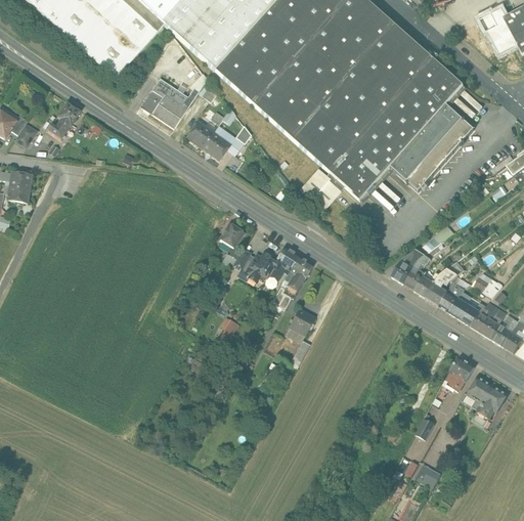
[(164,24),(136,0),(26,0),(115,79),(164,24)]
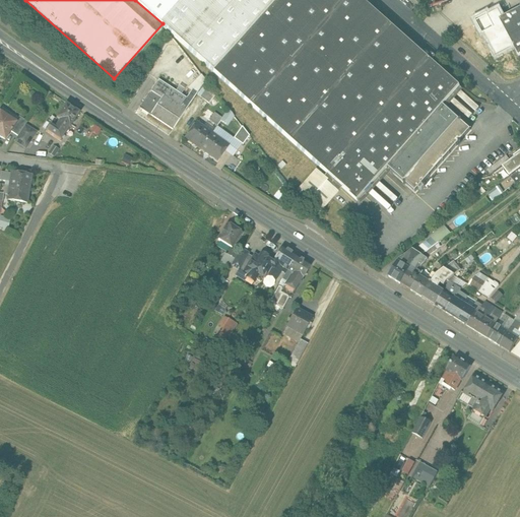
[(135,0),(163,23),(212,68),(273,0),(135,0)]
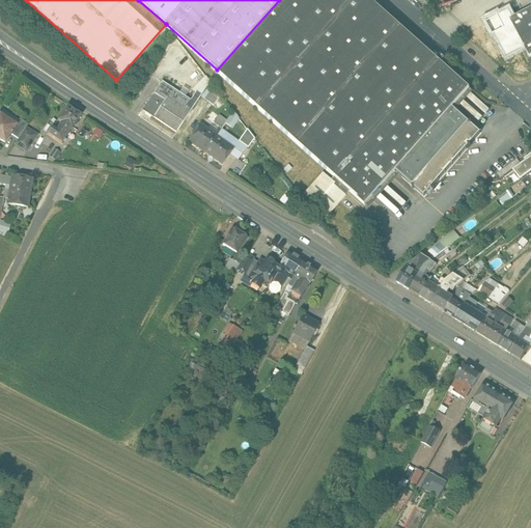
[(470,85),(373,0),(279,0),(217,70),(333,174),(350,189),(365,202),(396,168),(452,105),(470,85)]
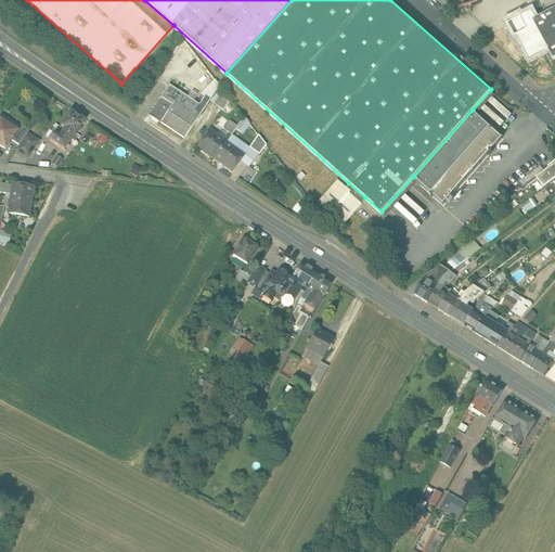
[(554,5),(533,17),(543,37),(554,56),(554,55),(554,5)]
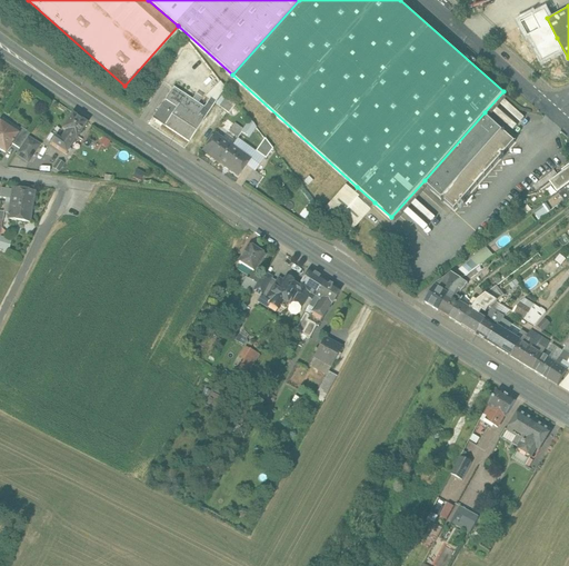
[(557,38),(547,18),(537,23),(548,43),(557,38)]
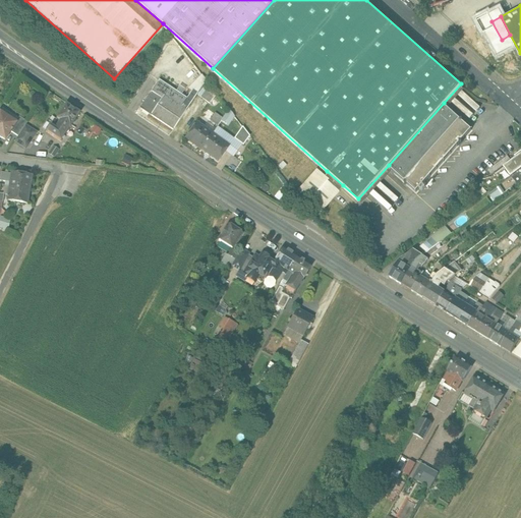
[(187,97),(160,77),(140,106),(173,127),(186,109),(181,105),(187,97)]
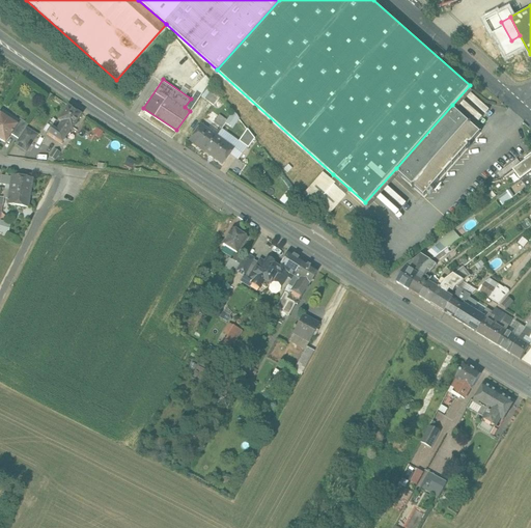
[(216,90),(210,100),(214,103),(221,93),(216,90)]
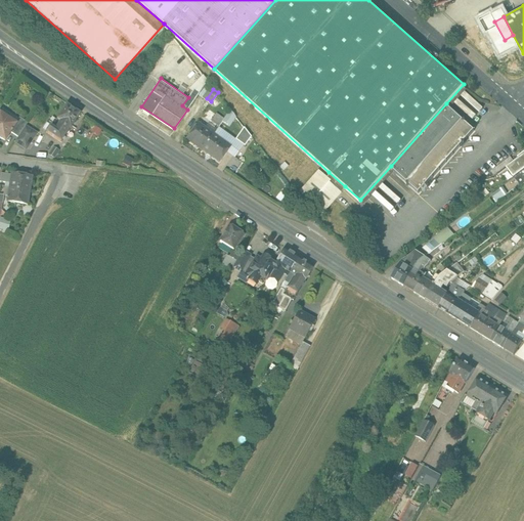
[(67,102),(56,117),(60,119),(55,127),(51,124),(47,130),(61,139),(71,125),(71,126),(80,112),(67,102)]
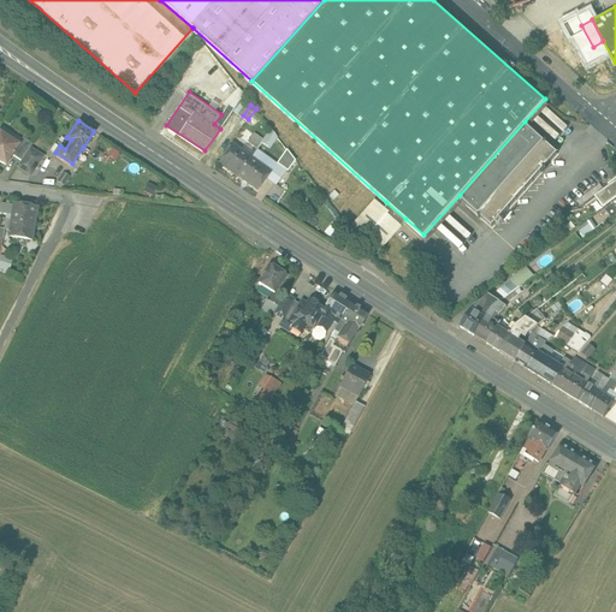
[(525,122),(460,195),(492,224),(557,150),(525,122)]
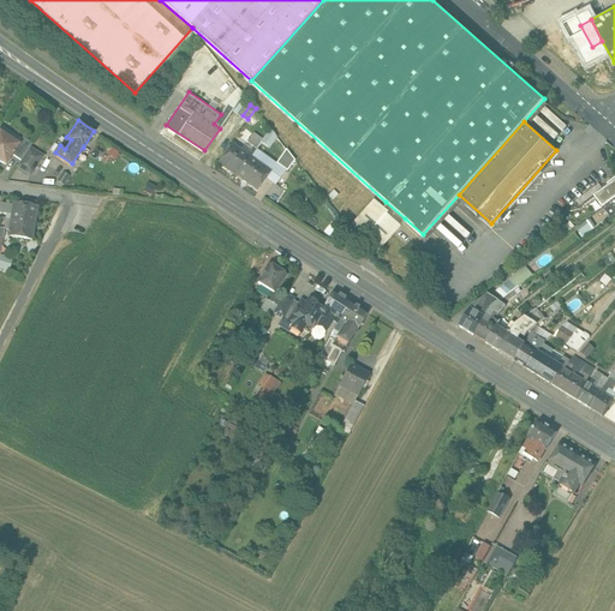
[(270,126),(262,137),(268,142),(275,132),(270,126)]
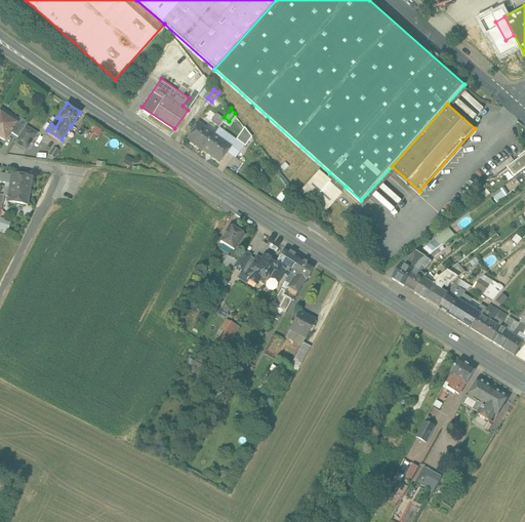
[(15,121),(0,110),(0,134),(5,137),(10,129),(15,121)]
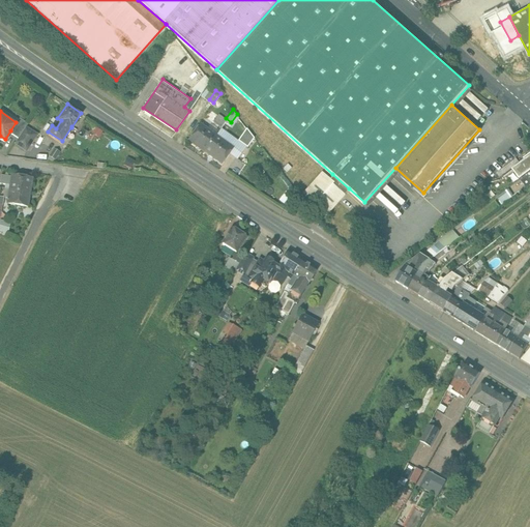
[(28,121),(20,116),(16,122),(10,130),(19,136),(26,125),(28,121)]
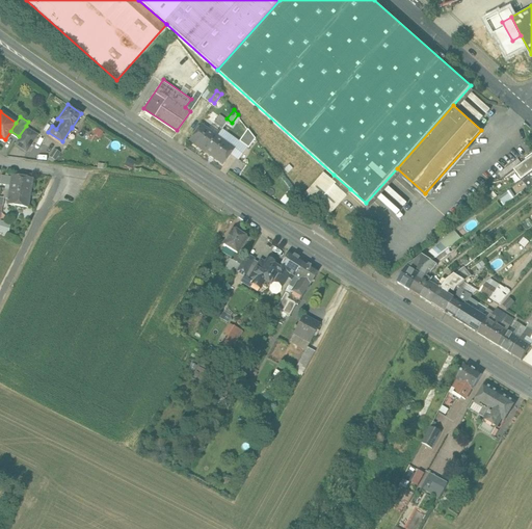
[(202,121),(189,138),(205,150),(217,132),(202,121)]
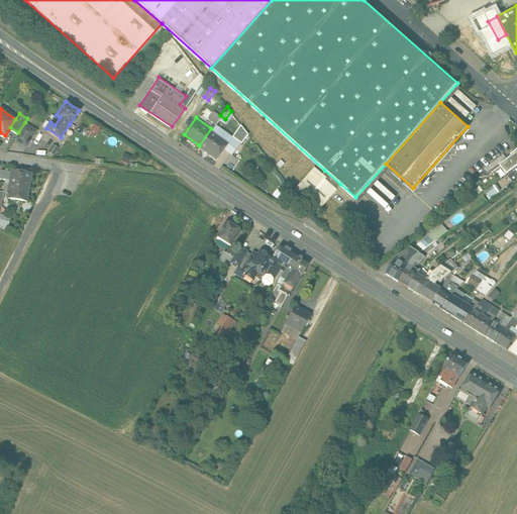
[(35,129),(25,122),(21,127),(32,134),(35,129)]
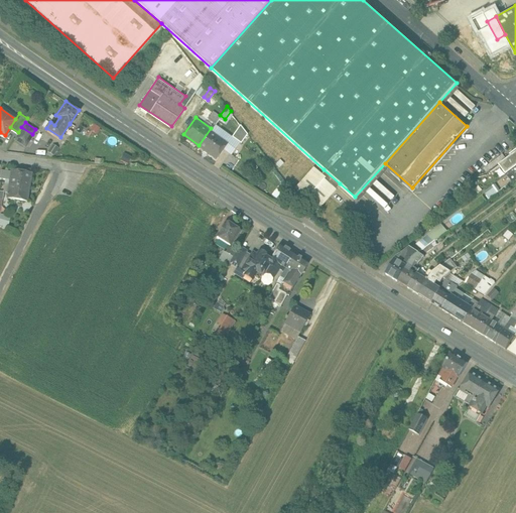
[(239,125),(233,134),(238,137),(244,128),(239,125)]
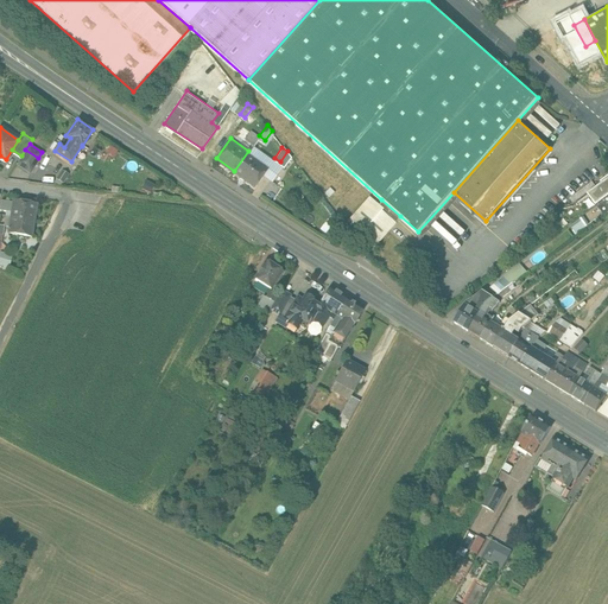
[(38,158),(25,150),(21,156),(18,161),(31,170),(38,158)]
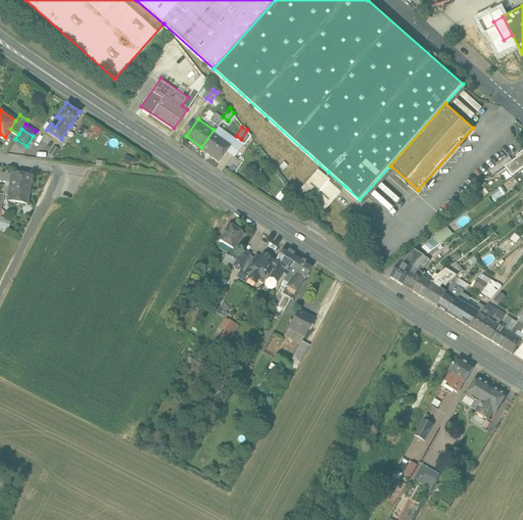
[(231,142),(214,130),(201,147),(220,159),(231,142)]
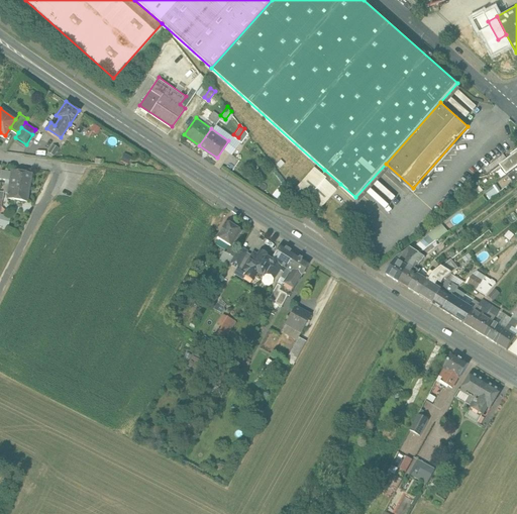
[(516,146),(511,151),(513,155),(500,164),(507,173),(516,165),(516,146)]
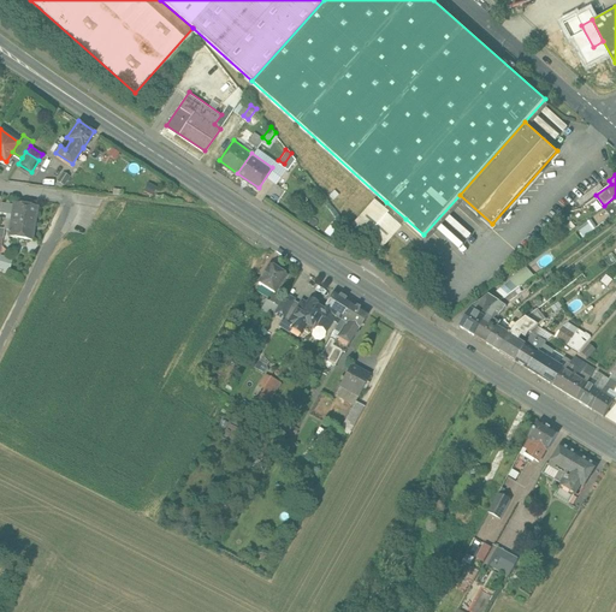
[(615,196),(604,206),(611,215),(615,212),(615,196)]
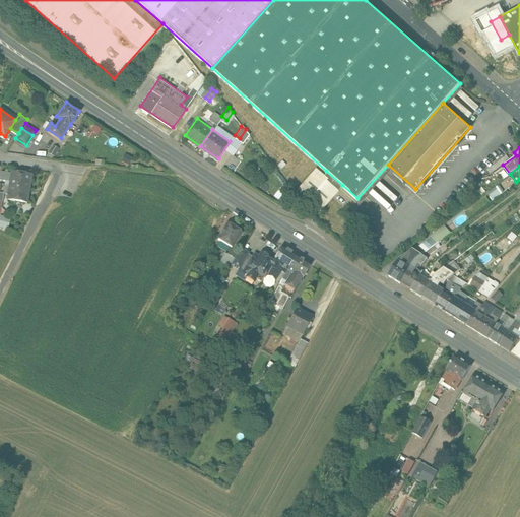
[(322,175),(315,168),(297,188),(321,209),(338,189),(322,175)]
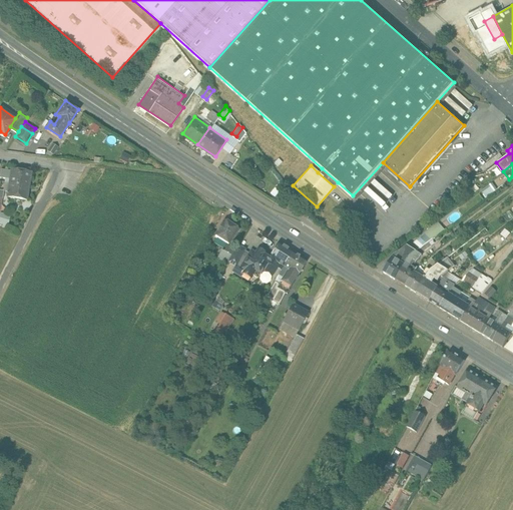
[(30,169),(12,166),(12,169),(1,167),(0,173),(0,174),(11,176),(8,194),(26,196),(30,169)]
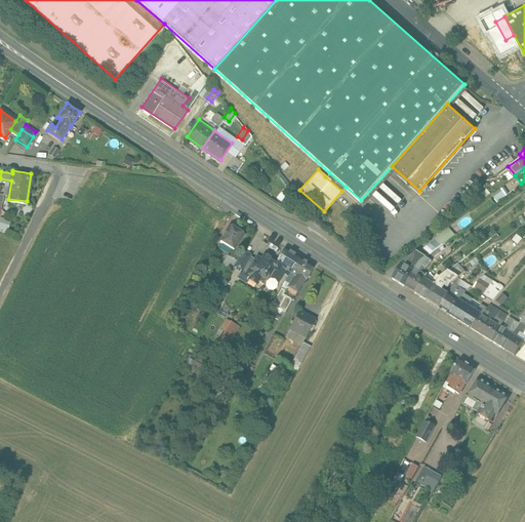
[(346,187),(329,172),(325,176),(341,191),(346,187)]
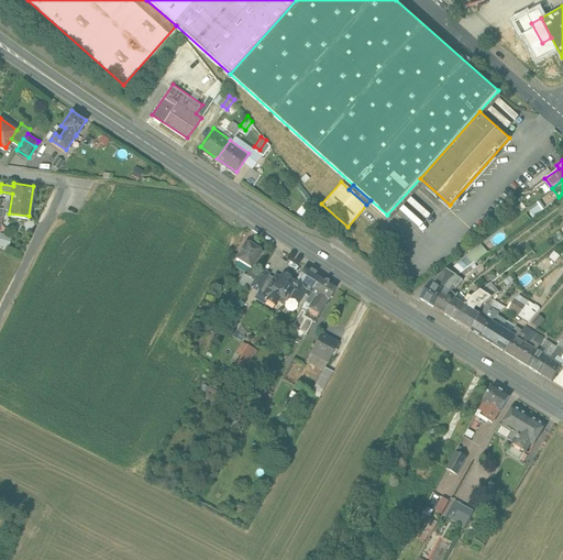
[(532,213),(545,207),(542,198),(528,205),(532,213)]
